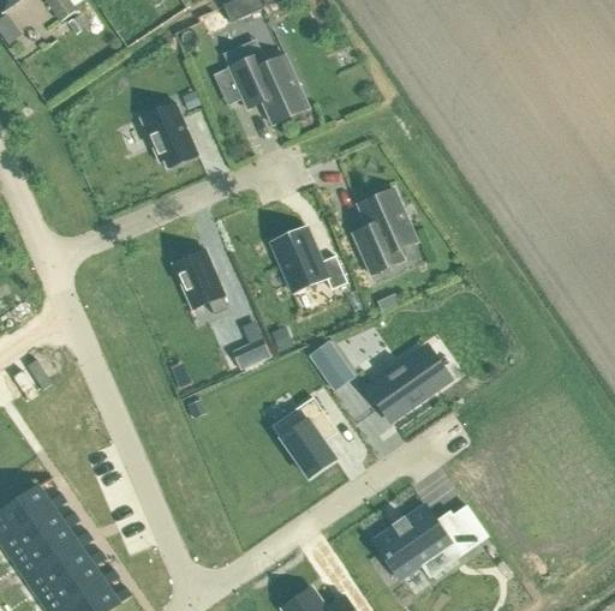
[(0,0),(0,12),(18,0),(0,0)]
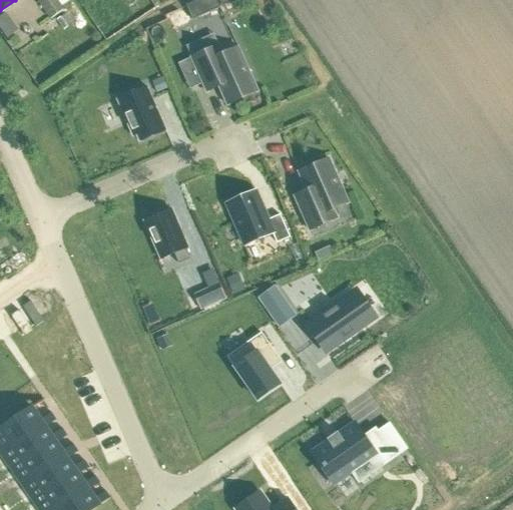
[(38,0),(51,18),(65,8),(59,0),(38,0)]
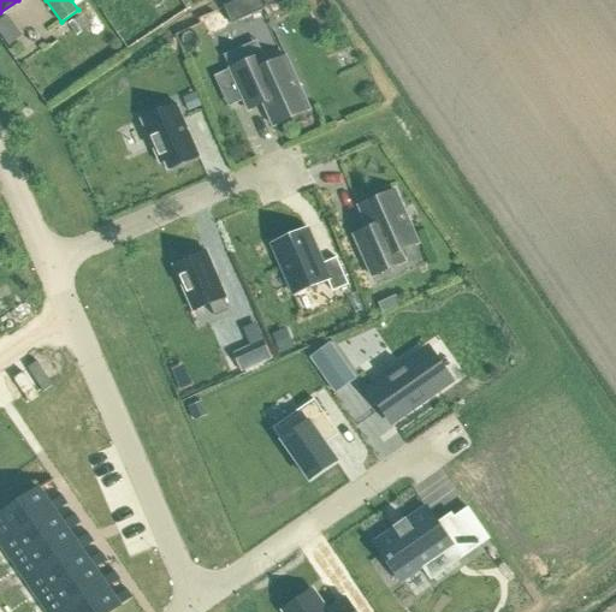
[(231,21),(264,7),(260,0),(234,0),(224,4),(231,21)]
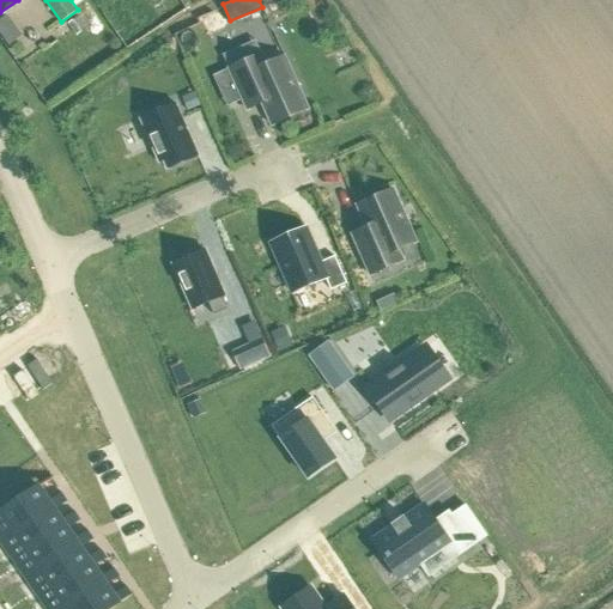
[(56,37),(62,46),(91,23),(82,11),(68,22),(72,25),(56,37)]
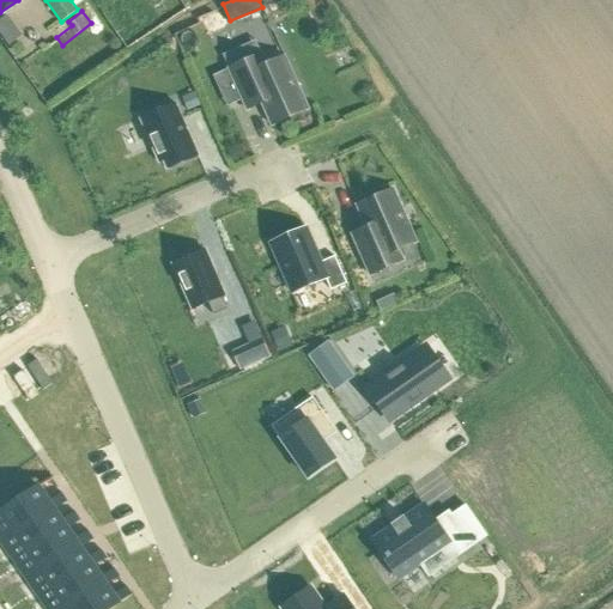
[(7,13),(0,17),(0,30),(8,42),(22,34),(7,13)]
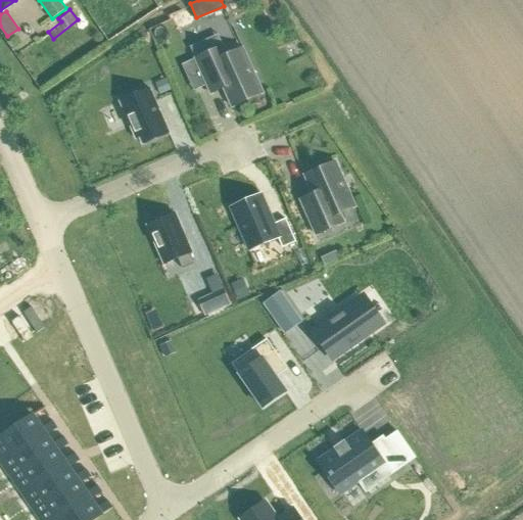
[(210,92),(223,86),(232,106),(263,92),(242,48),(228,54),(224,45),(195,57),(210,92)]
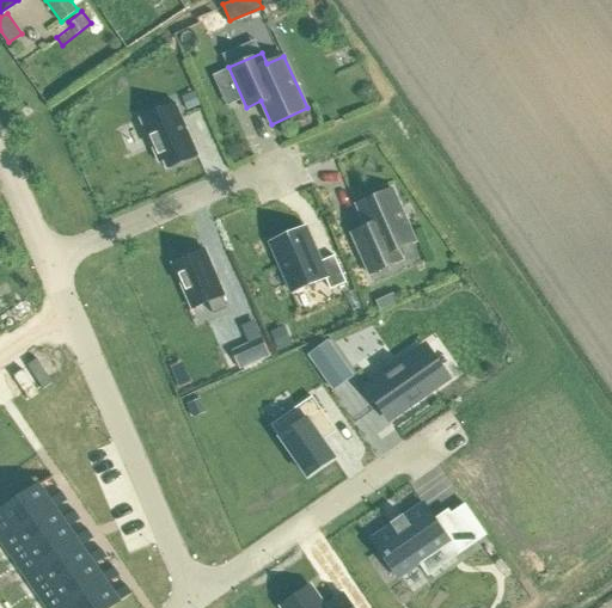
[(182,94),(187,108),(201,102),(195,90),(182,94)]
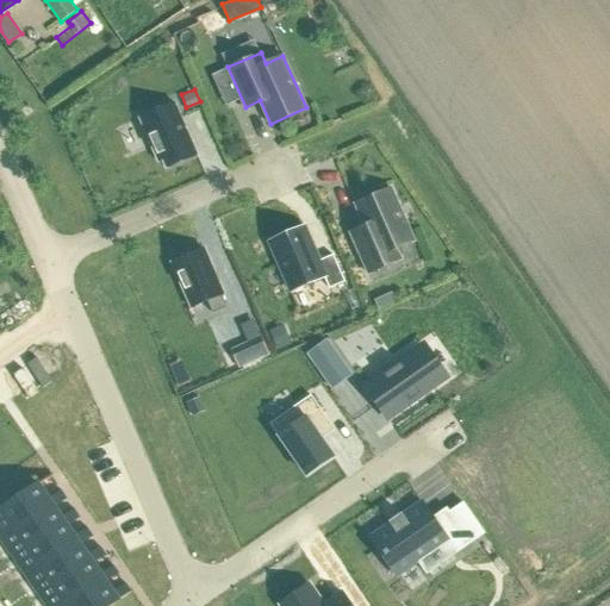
[(175,102),(139,117),(159,161),(163,158),(167,168),(198,155),(175,102)]
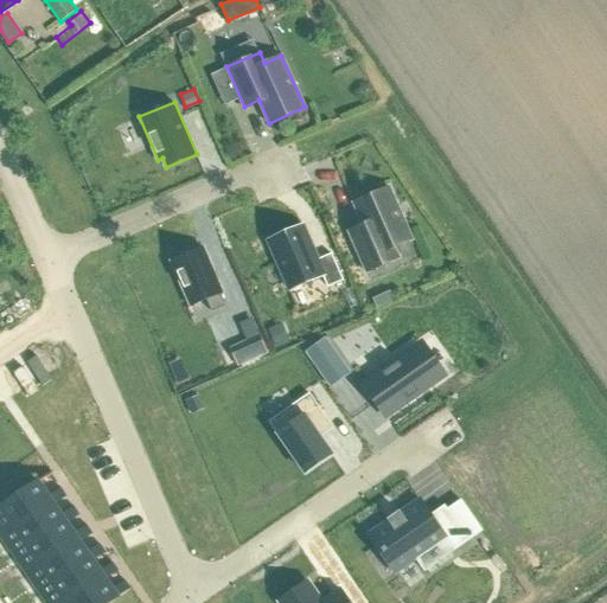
[(347,230),(365,270),(398,256),(394,245),(411,238),(389,186),(352,201),(363,225),(347,230)]
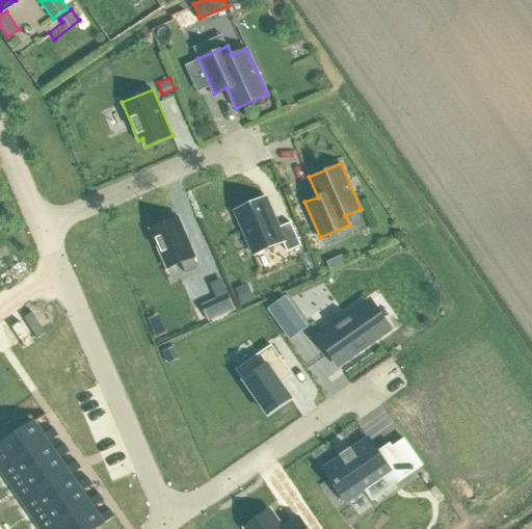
[(265,195),(235,209),(254,253),(283,240),(287,249),(300,244),(290,220),(278,226),(265,195)]
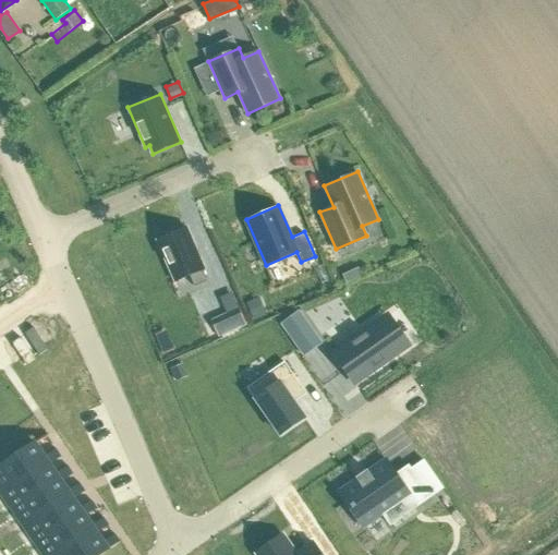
[(185,226),(156,239),(174,281),(189,275),(194,286),(207,280),(202,269),(204,268),(185,226)]
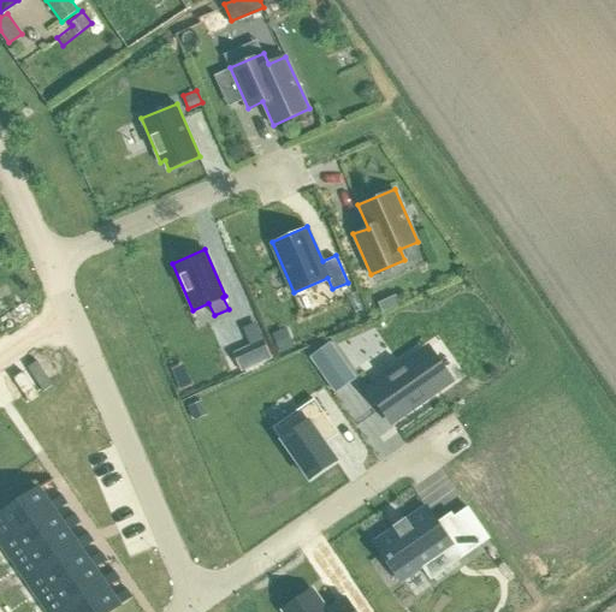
[(386,297),(378,301),(381,309),(391,306),(386,297)]
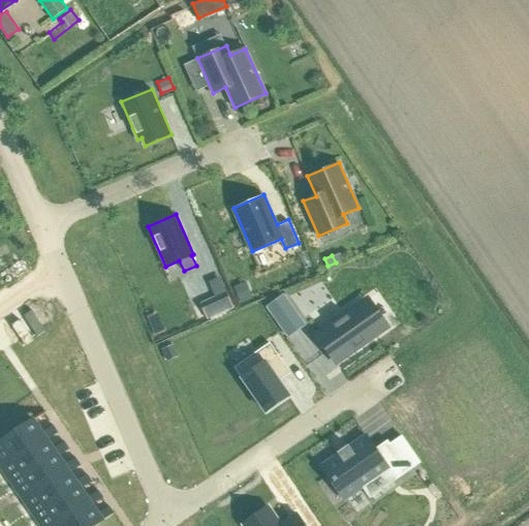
[(246,281),(235,285),(241,301),(251,296),(246,281)]
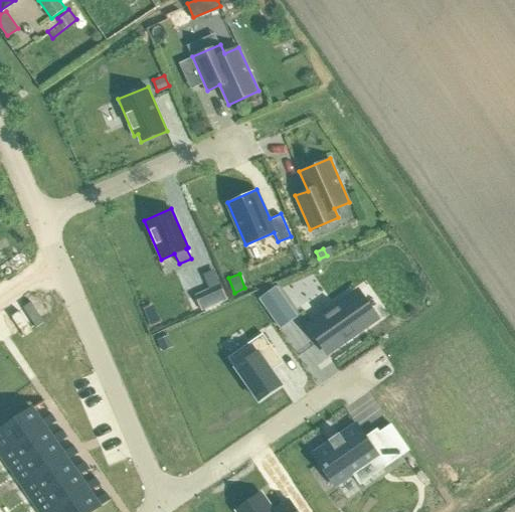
[(220,283),(195,294),(201,309),(226,297),(220,283)]
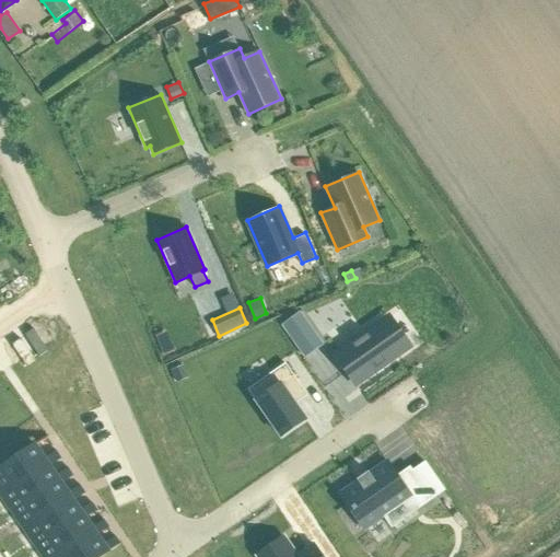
[(296,312),(282,323),(304,355),(318,345),(296,312)]
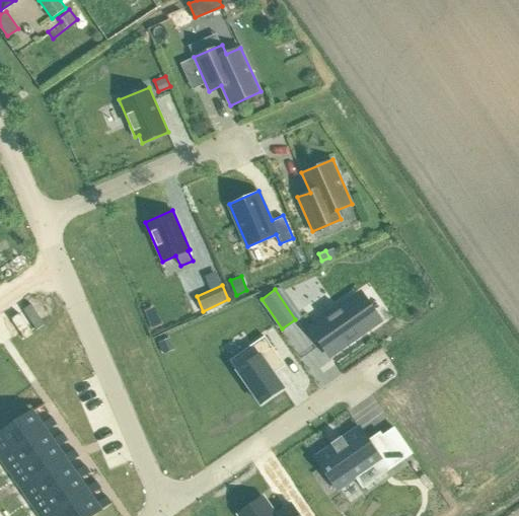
[(354,295),(310,326),(330,354),(374,323),(354,295)]
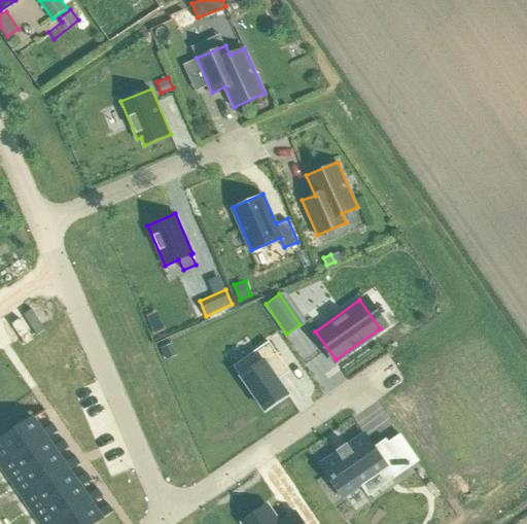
[(269,340),(234,364),(265,409),(288,392),(273,371),(284,362),(269,340)]
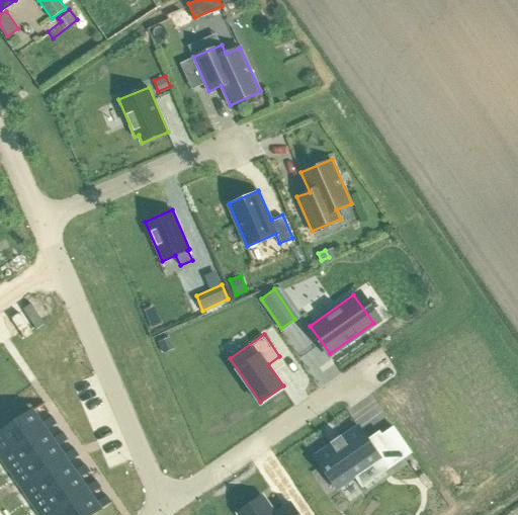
[(31,409),(0,430),(0,452),(1,455),(44,426),(46,429),(57,422),(52,415),(41,422),(32,410),(31,409)]
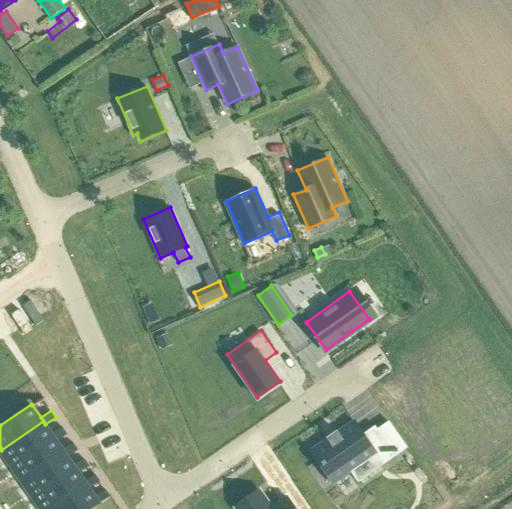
[(312,450),(333,481),(375,452),(382,463),(395,454),(375,425),(363,433),(355,420),(312,450)]
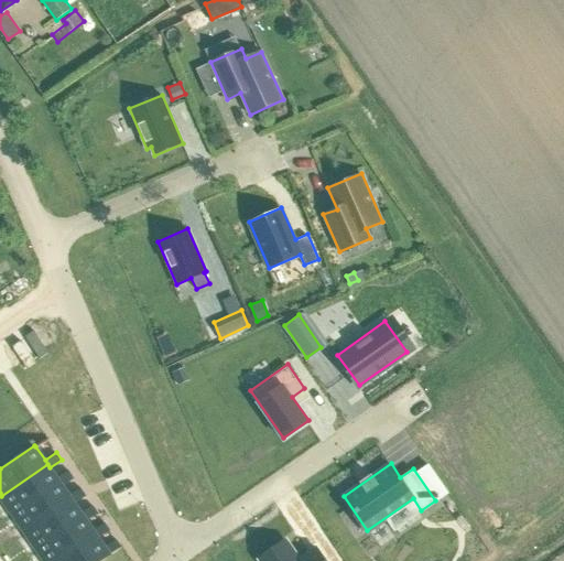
[(47,464),(1,496),(13,513),(60,481),(62,485),(74,476),(68,468),(56,477),(50,467),(47,464)]
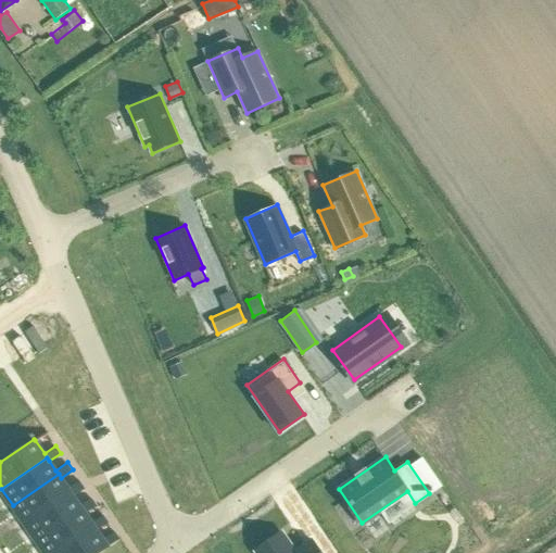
[(59,474),(13,505),(25,523),(71,491),(73,495),(85,487),(79,479),(67,488),(61,478),(59,474)]
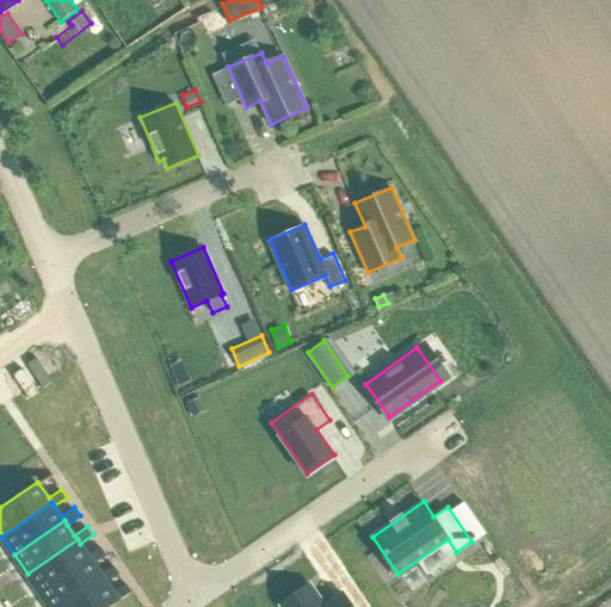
[(78,539),(28,574),(41,593),(91,558),(93,562),(106,553),(100,545),(87,555),(80,544),(78,539)]
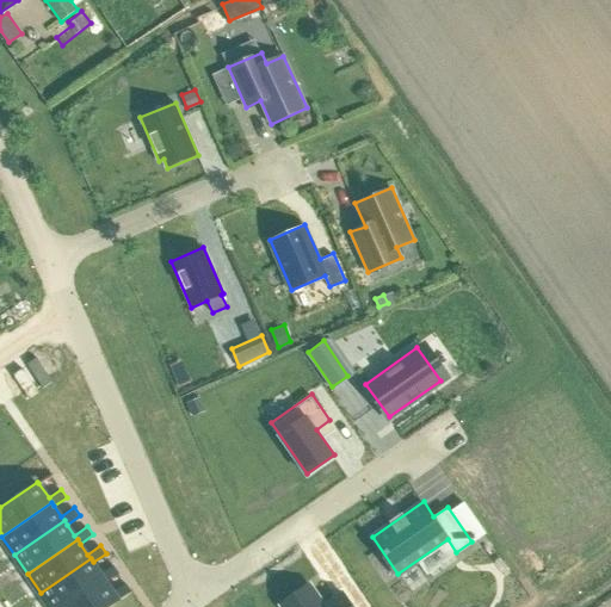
[(91,558),(41,593),(50,606),(60,606),(104,577),(106,581),(119,573),(113,564),(100,573),(93,562),(91,558)]
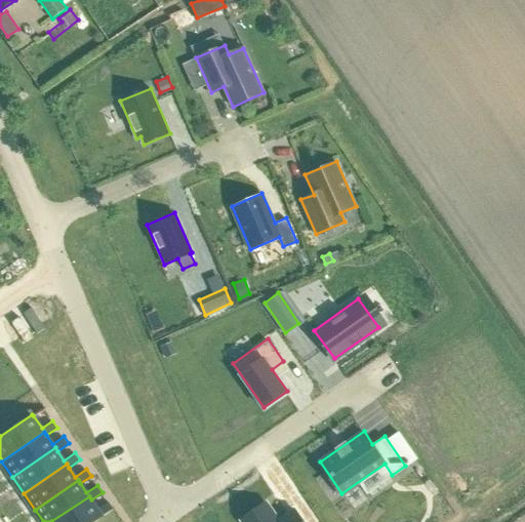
[(89,496),(51,521),(91,521),(102,515),(113,508),(109,500),(97,509),(91,499),(89,496)]
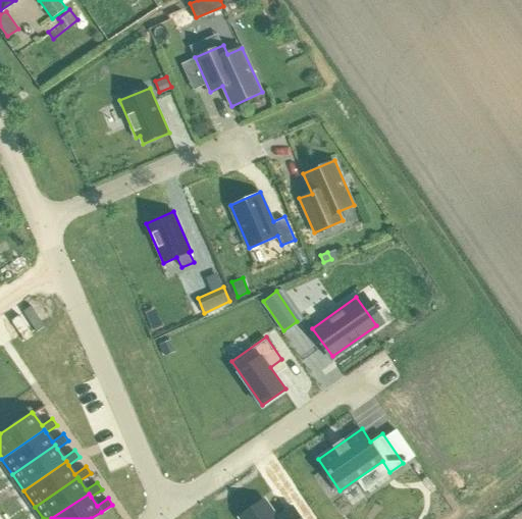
[(259,495),(236,512),(241,518),(300,518),(289,503),(272,514),(259,495)]
